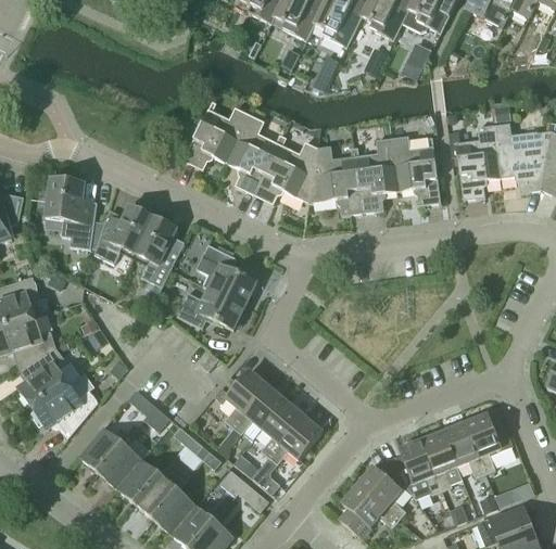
[(240,0),(250,5),(248,11),(272,23),(274,16),(281,0),(240,0)]
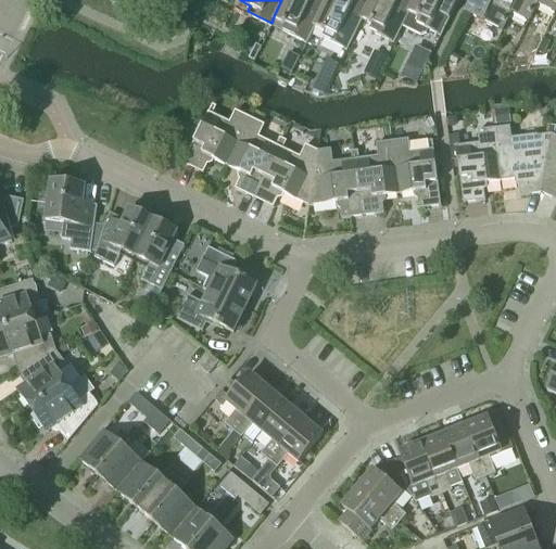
[(281,0),(274,16),(286,22),(282,28),(306,40),(314,23),(325,0),(281,0)]
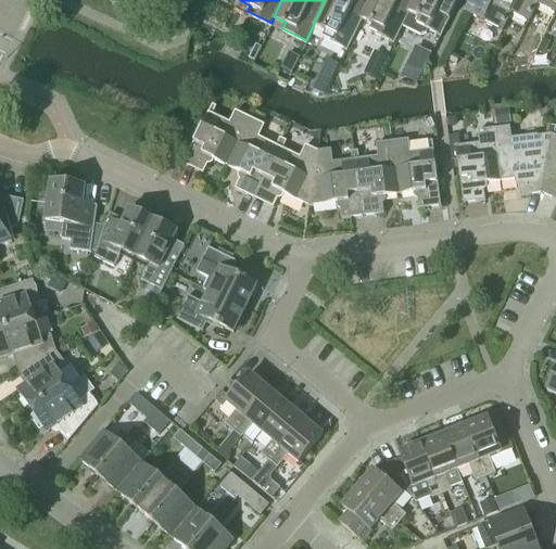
[(325,0),(314,23),(326,28),(323,35),(346,47),(362,16),(361,16),(367,2),(363,0),(325,0)]
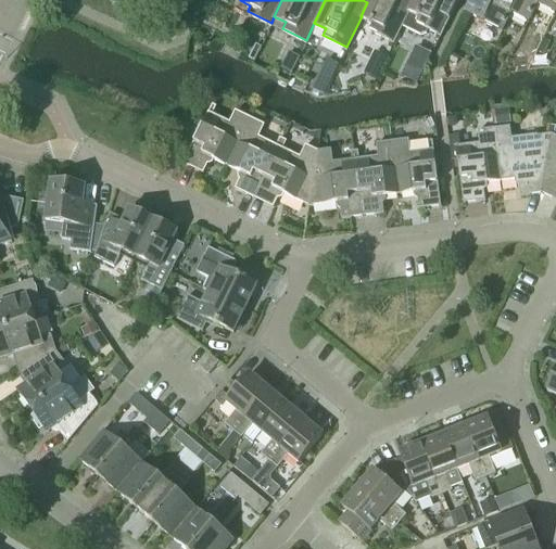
[(368,0),(367,2),(361,16),(362,16),(373,22),(369,27),(393,39),(402,23),(408,10),(407,9),(413,0),(368,0)]
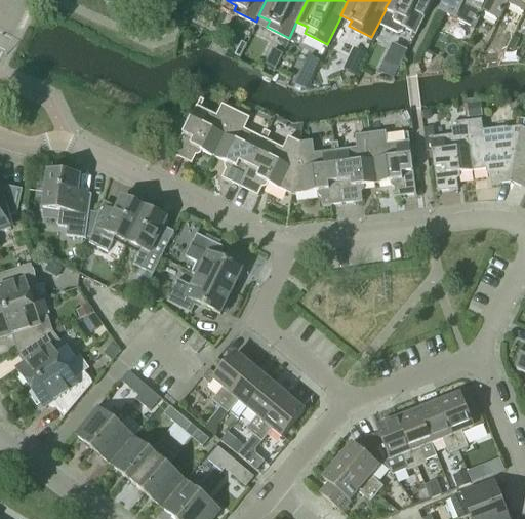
[(390,0),(385,8),(386,9),(379,22),(396,30),(402,28),(403,25),(416,31),(430,0),(390,0)]
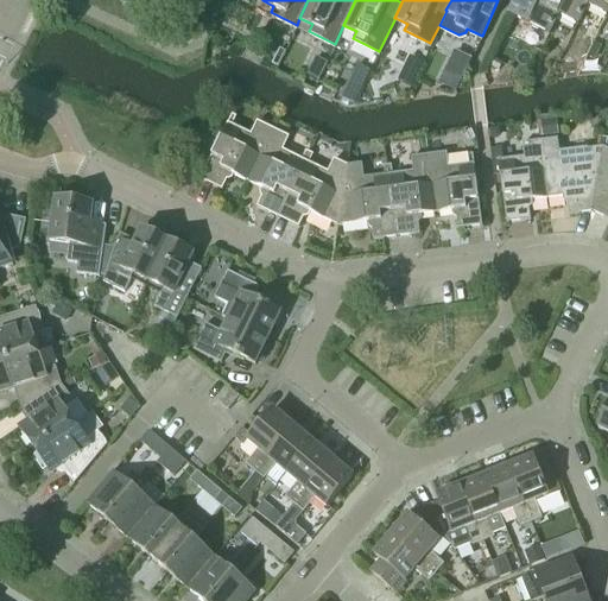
[(514,0),(510,11),(549,31),(558,11),(538,1),(538,0),(514,0)]
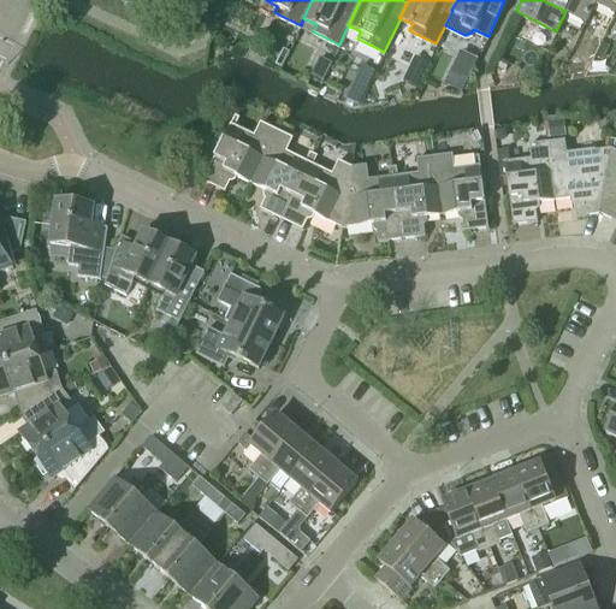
[(566,11),(585,21),(594,1),(592,0),(545,0),(545,1),(566,11)]
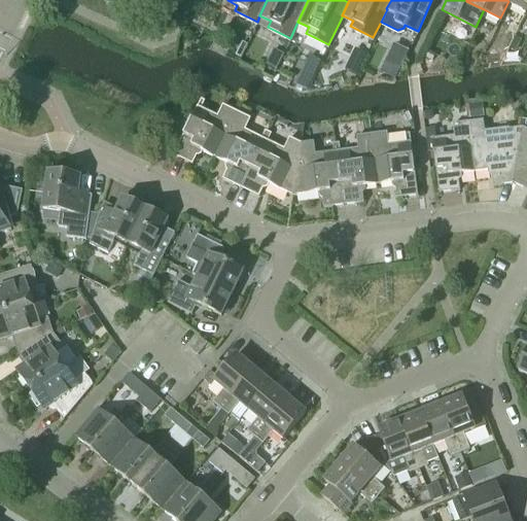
[(525,9),(526,4),(526,0),(506,0),(508,1),(525,9)]
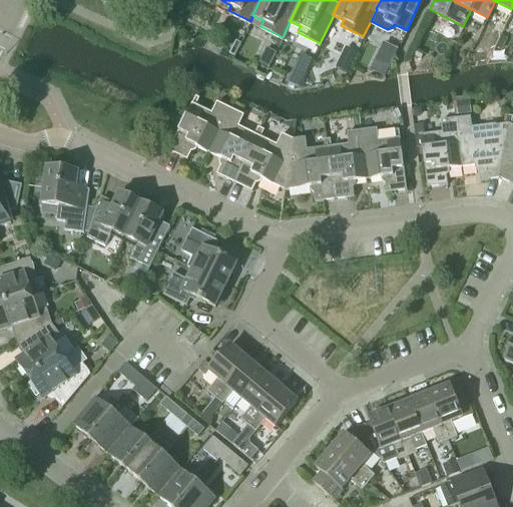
[(501,31),(495,43),(501,46),(507,34),(501,31)]
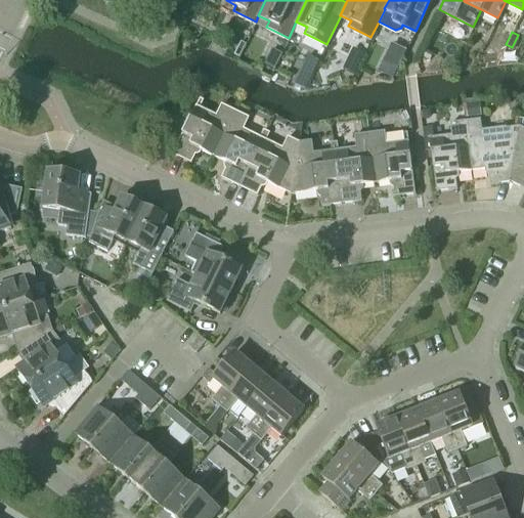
[(272,45),(264,60),(274,66),(281,49),(272,45)]
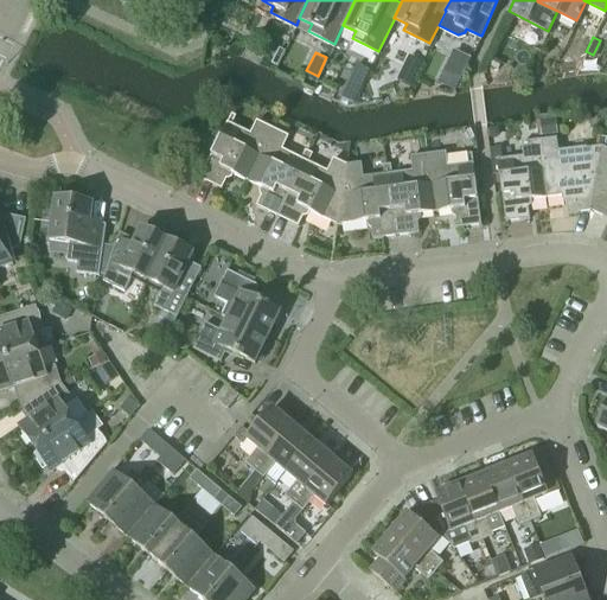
[(349,77),(340,93),(353,100),(362,83),(349,77)]
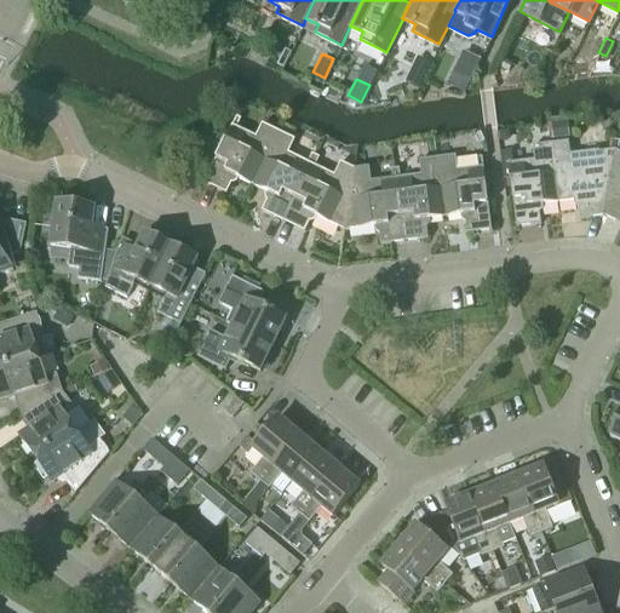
[(256,132),(236,124),(241,115),(236,113),(204,178),(227,189),(231,179),(230,177),(235,175),(236,173),(252,182),(279,127),(262,120),(256,132)]
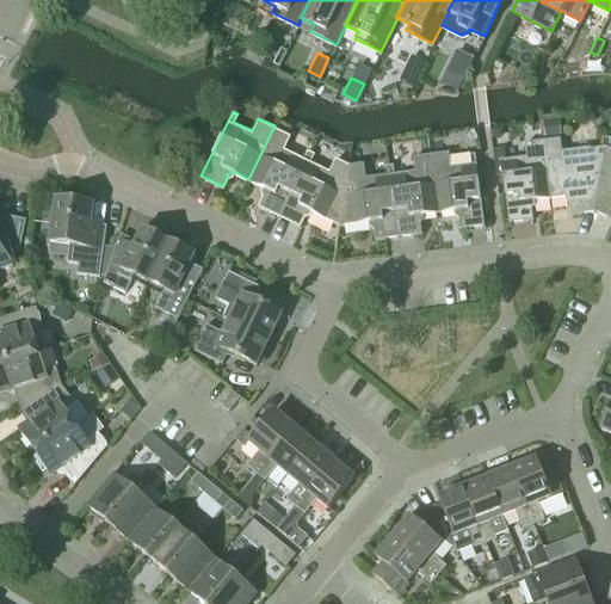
[(559,116),(543,118),(545,133),(561,130),(559,116)]
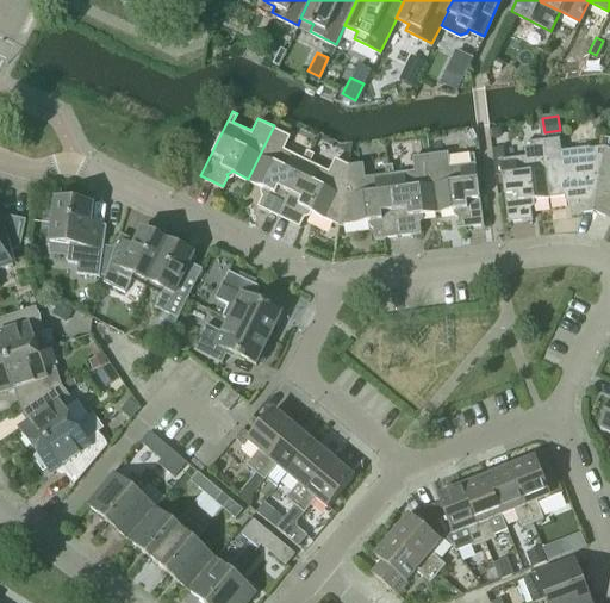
[(303,155),(284,147),(290,134),(274,125),(248,179),(265,186),(263,188),(265,193),(262,193),(257,204),(278,213),(310,149),(306,147),(303,155)]
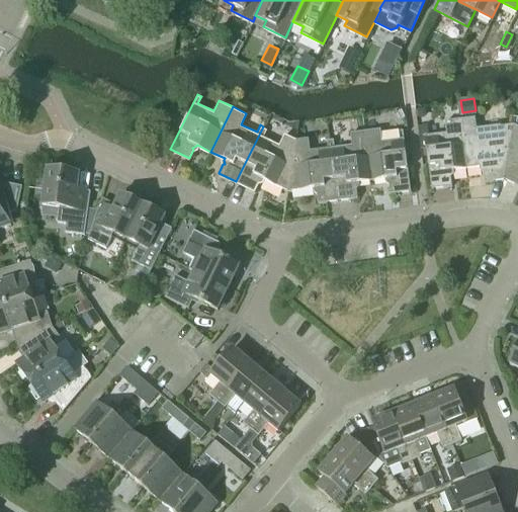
[(475,114),(459,116),(465,165),(482,163),(482,165),(485,168),(484,169),(485,179),(504,177),(515,113),(511,113),(510,122),(477,126),(475,114)]
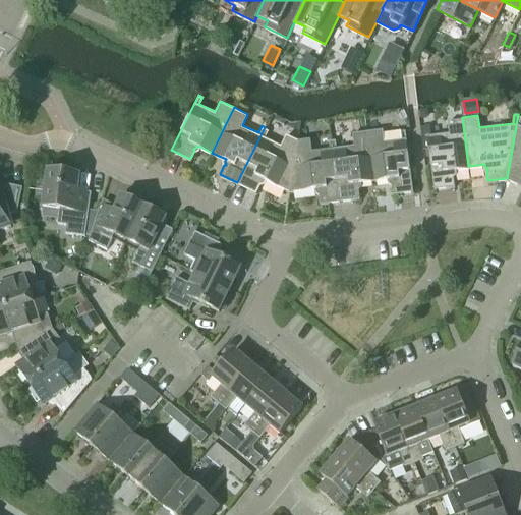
[(518,114),(507,178),(520,184),(520,124),(519,123),(520,115),(518,114)]
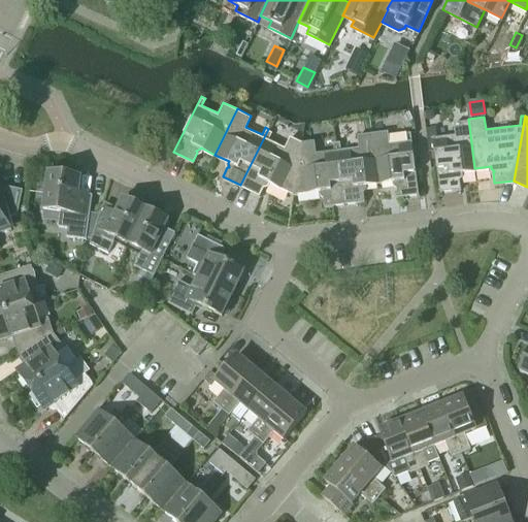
[(435,124),(425,125),(428,148),(434,148),(439,190),(460,186),(459,176),(457,175),(460,170),(474,168),(468,119),(453,121),(455,133),(436,135),(435,127),(435,124)]
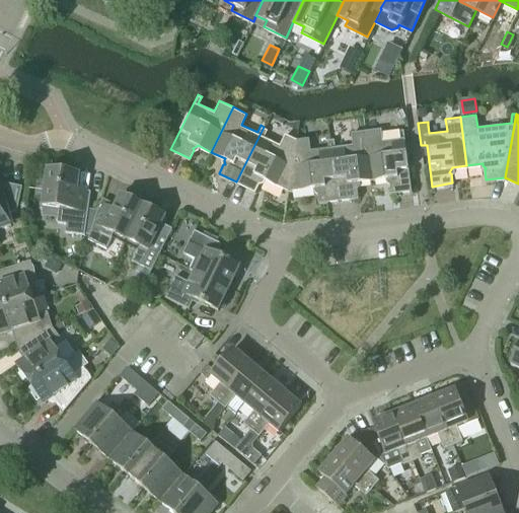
[(280,143),(264,135),(267,128),(264,127),(236,181),(254,191),(258,182),(258,180),(262,178),(263,177),(288,190),(296,138),(285,132),(280,143)]
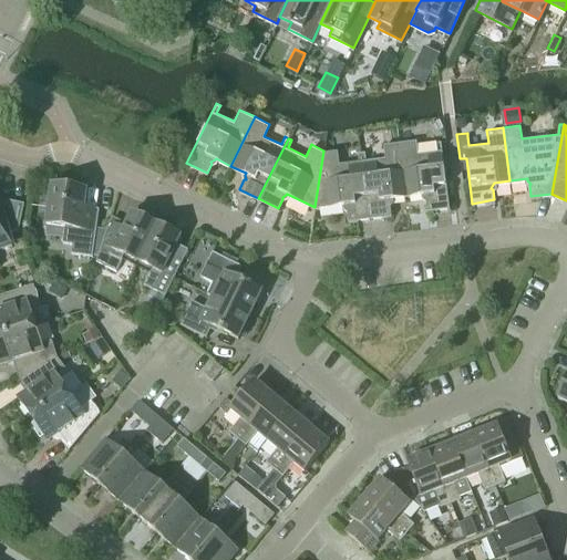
[(416,138),(400,141),(406,195),(423,193),(423,194),(428,197),(425,199),(426,209),(450,206),(441,140),(436,141),(436,138),(416,141),(416,138)]
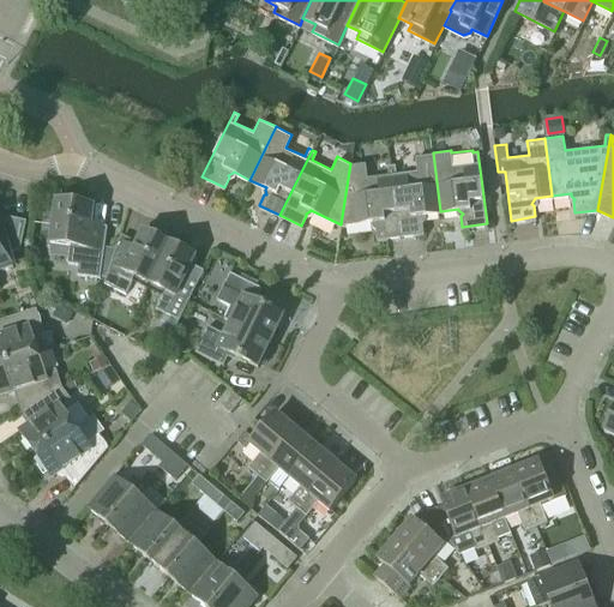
[(440,211),(433,152),(415,155),(417,169),(396,172),(395,162),(391,162),(399,235),(423,232),(422,221),(420,220),(422,215),(422,214),(440,211)]
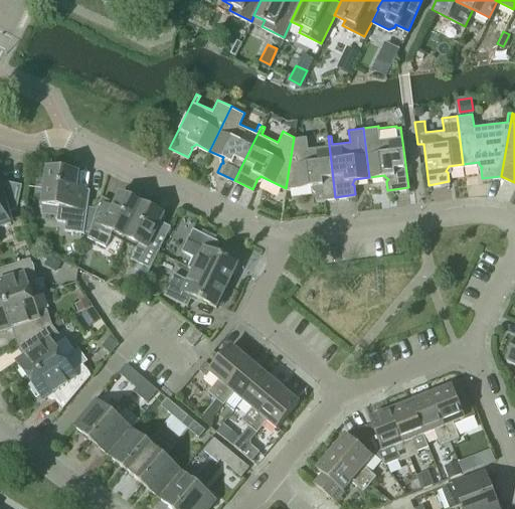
[(308,147),(306,135),(294,137),(286,188),(313,184),(313,186),(316,188),(315,190),(316,199),(335,197),(328,136),(324,137),(325,145),(308,147)]
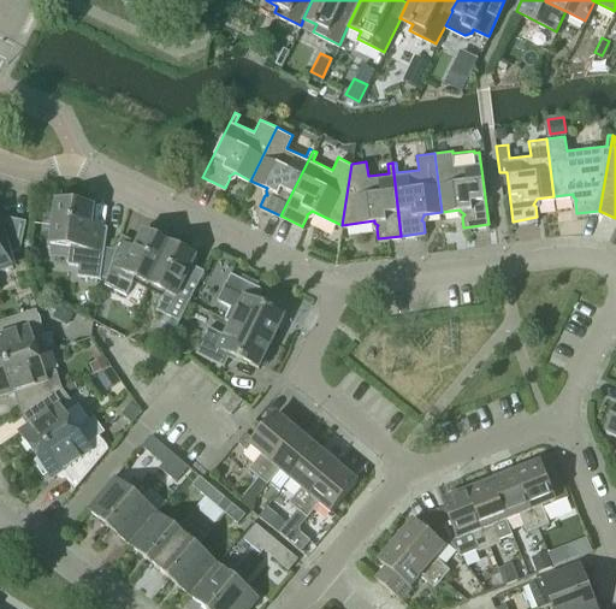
[(100,276),(106,234),(107,223),(92,220),(94,204),(55,197),(49,241),(70,243),(67,260),(78,262),(77,272),(100,276)]
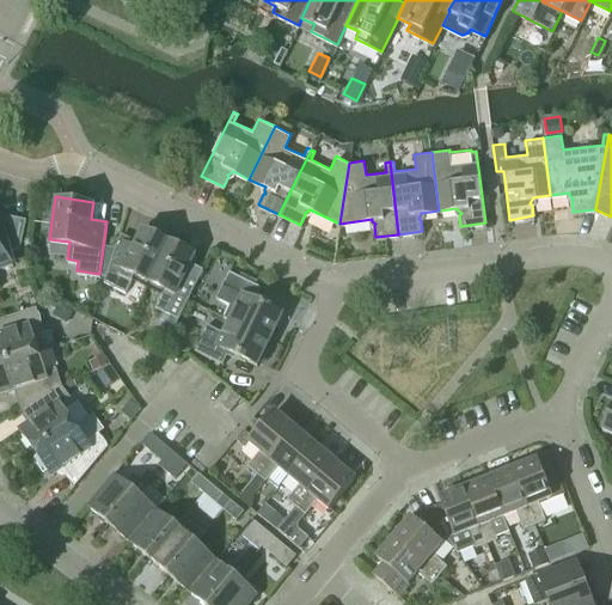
[(19,245),(23,228),(25,217),(10,213),(0,215),(0,264),(13,261),(8,249),(19,245)]
